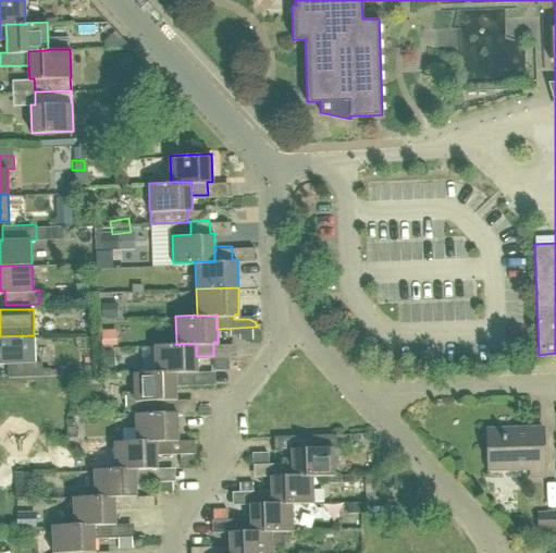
[(34,335),(0,336),(0,361),(7,361),(8,375),(41,373),(41,360),(35,360),(34,335)]
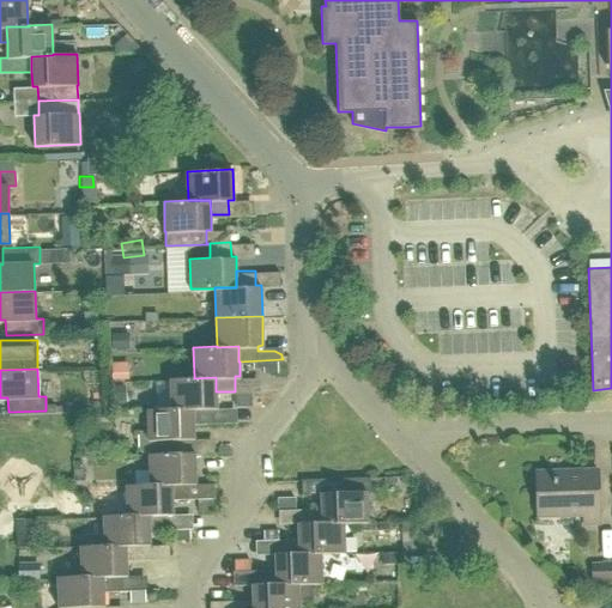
[(217,407),(216,391),(216,377),(194,378),(194,376),(170,377),(170,407),(170,408),(193,407),(193,421),(194,421),(212,421),(212,407),(217,407)]
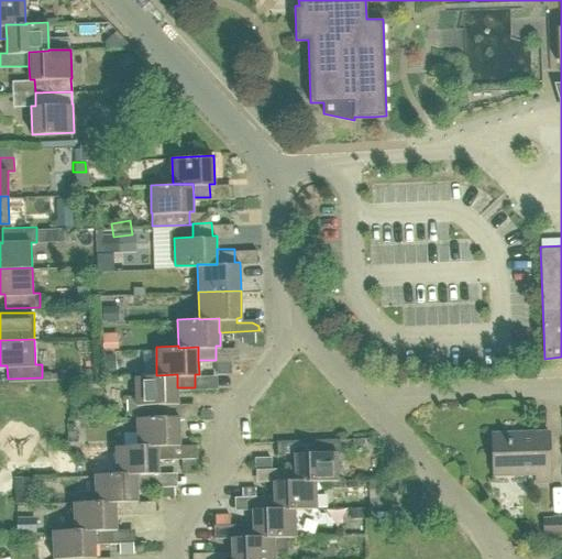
[(156,375),(156,374),(135,375),(135,394),(127,394),(127,412),(136,416),(155,415),(155,416),(174,415),(178,415),(196,415),(196,414),(195,414),(195,409),(189,407),(174,407),(173,403),(178,403),(178,387),(177,387),(177,374),(156,375)]
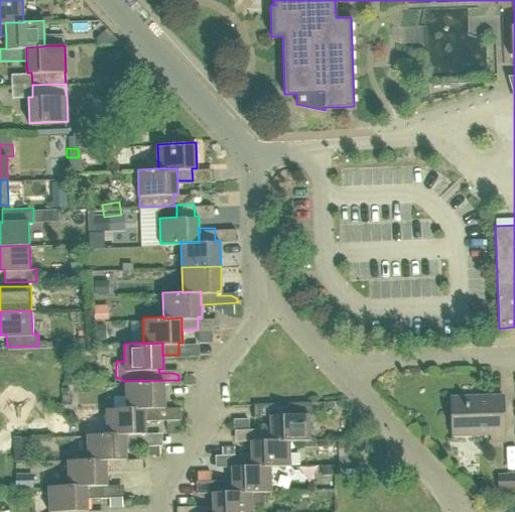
[(144,419),(145,419),(180,418),(180,406),(164,406),(163,380),(159,380),(142,381),(142,380),(125,381),(126,407),(144,407),(144,419)]
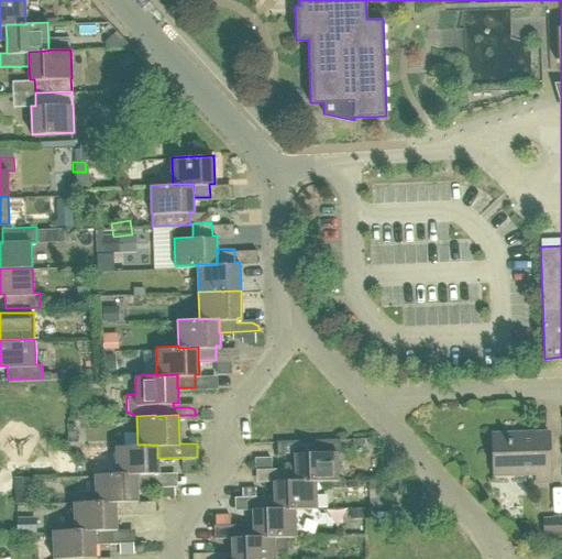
[(550,479),(549,429),(492,431),(493,472),(536,471),(536,479),(550,479)]
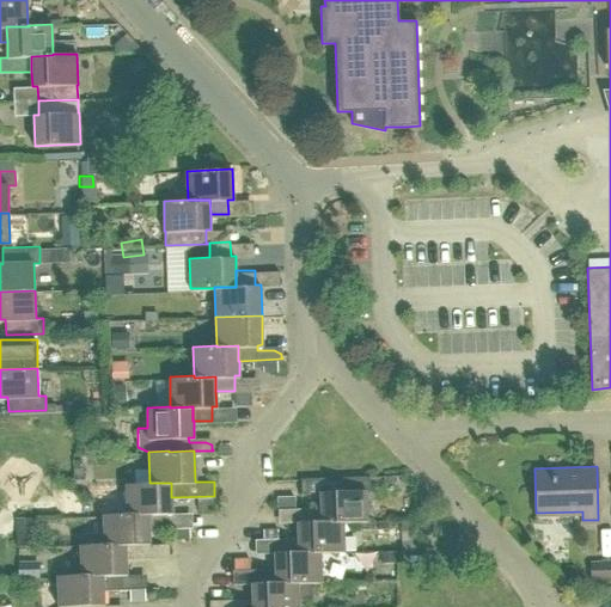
[(343,521),(367,521),(366,491),(370,491),(370,474),(324,477),(325,490),(321,490),(321,506),(322,506),(322,521),(343,521)]
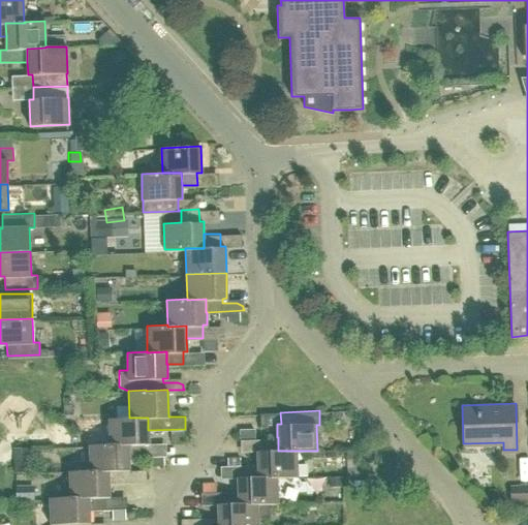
[(144,442),(150,442),(149,430),(148,430),(148,418),(129,418),(109,418),(110,443),(110,444),(128,443),(128,457),(129,456),(145,456),(144,442)]
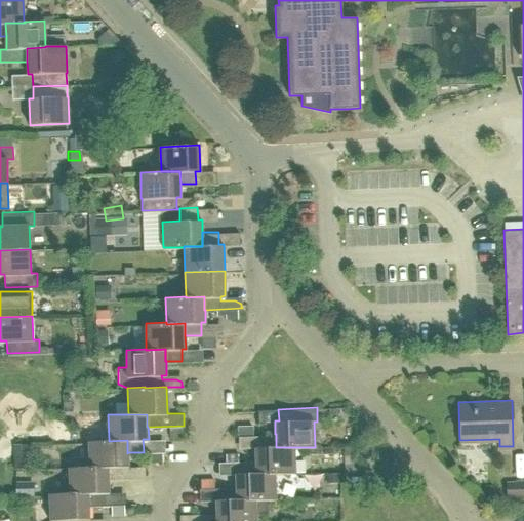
[(252,425),(238,425),(239,435),(252,435),(252,425)]
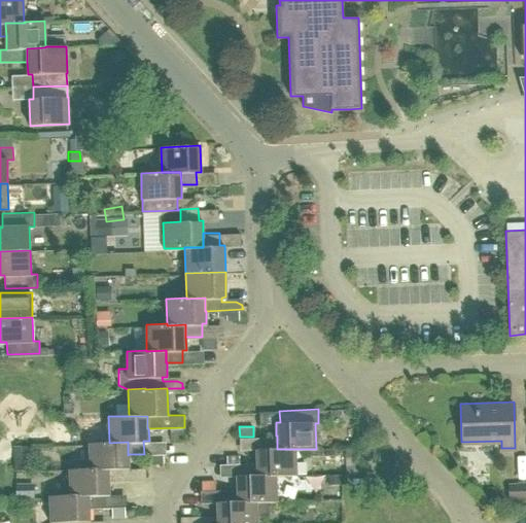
[(295,475),(295,449),(277,449),(277,436),(276,436),(260,436),(260,449),(255,449),(256,462),(257,476),(275,475),(275,476),(295,475)]
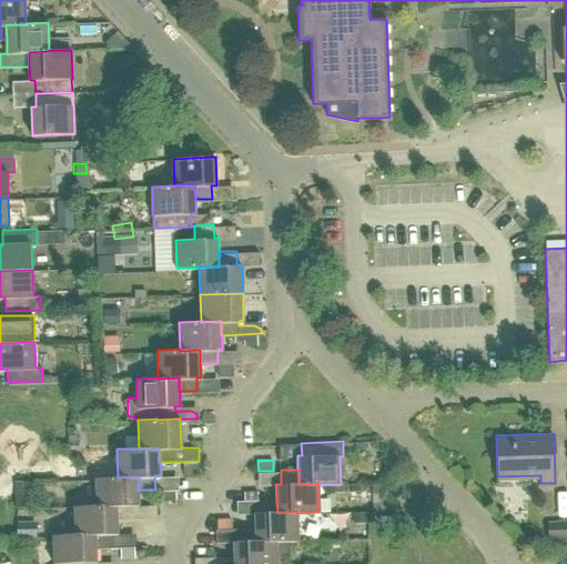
[(139,503),(139,490),(138,491),(138,476),(118,477),(118,476),(95,477),(97,504),(97,505),(115,504),(117,520),(134,519),(134,503),(139,503)]
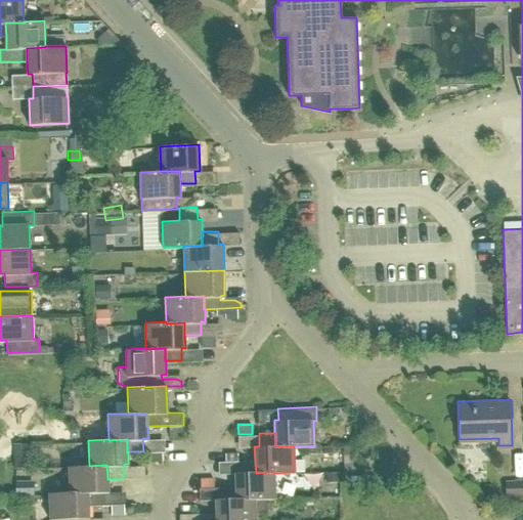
[(236,451),(225,452),(225,461),(237,460),(236,451)]
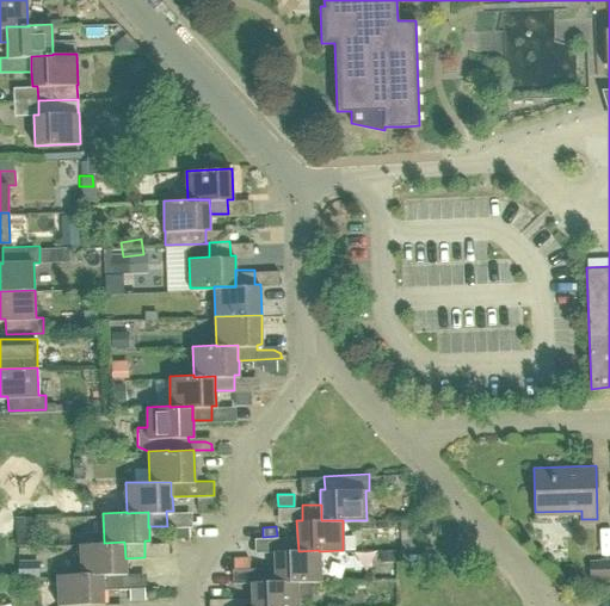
[(320,580),(319,551),(319,550),(299,551),(297,536),(278,536),(279,551),(273,551),(275,566),(275,581),(296,581),(320,580)]
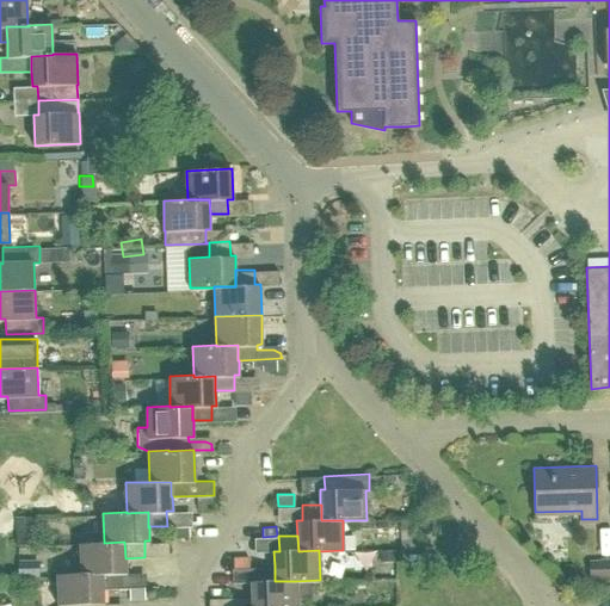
[(127,572),(125,558),(124,542),(104,543),(104,542),(80,543),(80,573),(80,574),(102,573),(103,587),(122,587),(121,572),(127,572)]
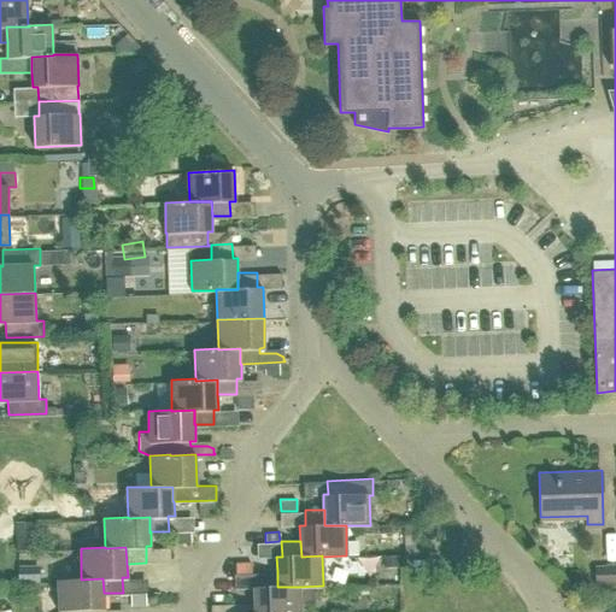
[(251,563),(236,564),(236,574),(239,572),(251,572),(251,563)]
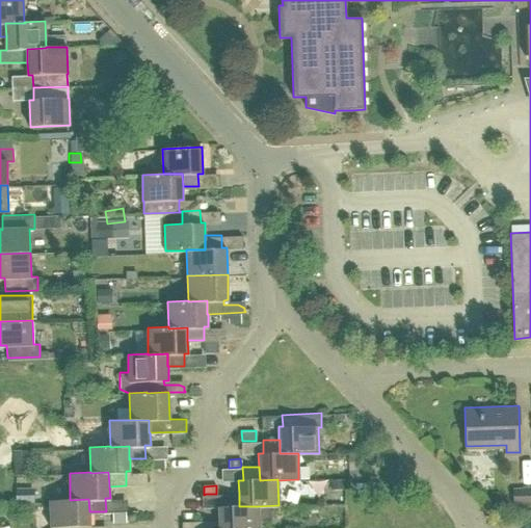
[(515,506),(530,504),(530,486),(524,487),(524,490),(515,490),(515,506)]
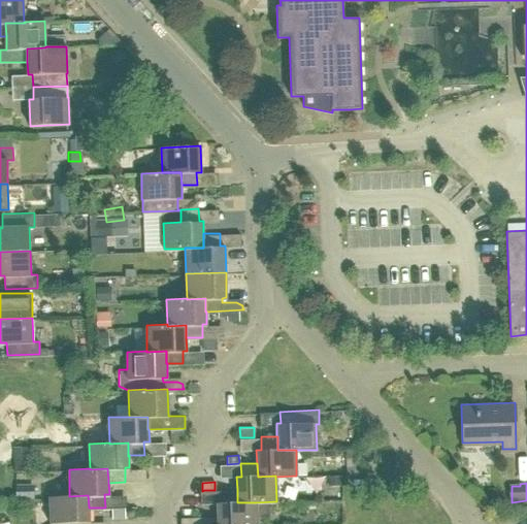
[(256,523),(256,502),(237,502),(237,489),(215,490),(204,490),(204,502),(217,502),(217,516),(218,516),(218,523),(256,523)]
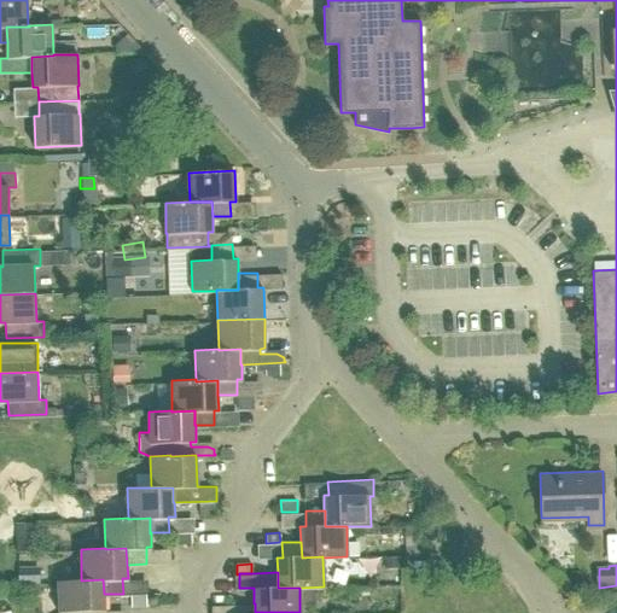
[(105,608),(104,594),(103,579),(81,581),(81,579),(57,579),(58,612),(59,612),(99,612),(99,609),(105,608)]
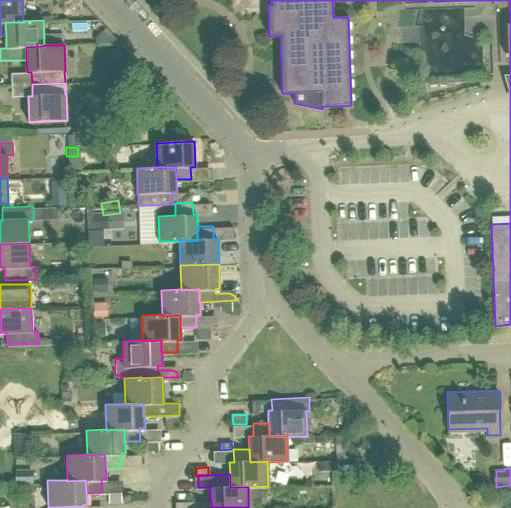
[(167,505),(181,504),(180,493),(166,494),(167,505)]
